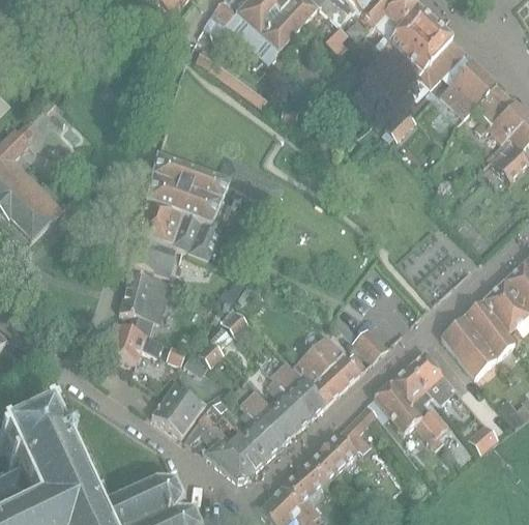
[(157,0),(169,10),(178,0),(180,0),(184,4),(187,0),(157,0)]
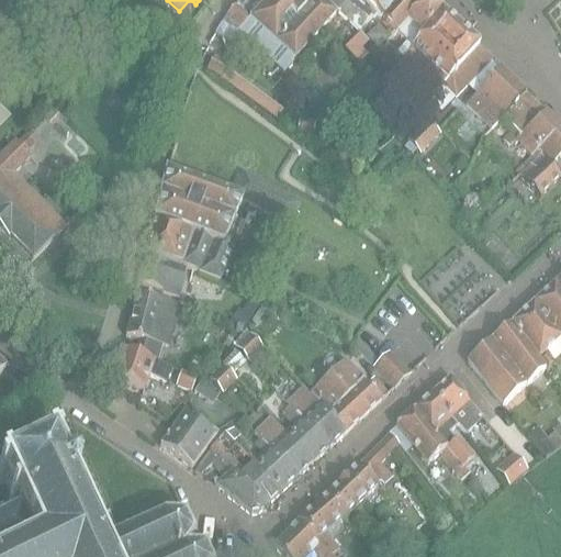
[(336,11),(337,9),(338,8),(341,11),(351,1),(352,0),(261,0),(249,13),(236,1),(227,11),(242,24),(250,14),(282,42),(296,55),(336,11)]
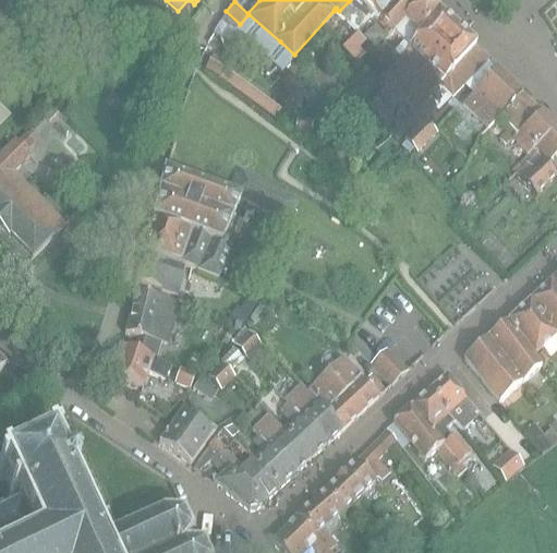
[(356,31),(374,12),(386,0),(350,0),(349,1),(339,11),(336,8),(335,9),(356,31)]
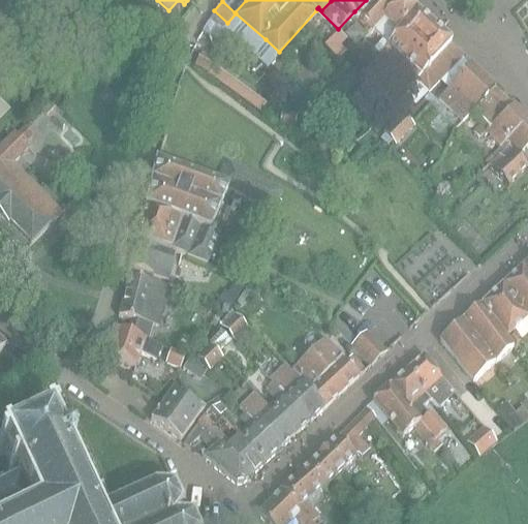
[(366,0),(354,11),(359,16),(360,14),(368,22),(365,25),(369,29),(373,25),(378,19),(398,0),(366,0)]
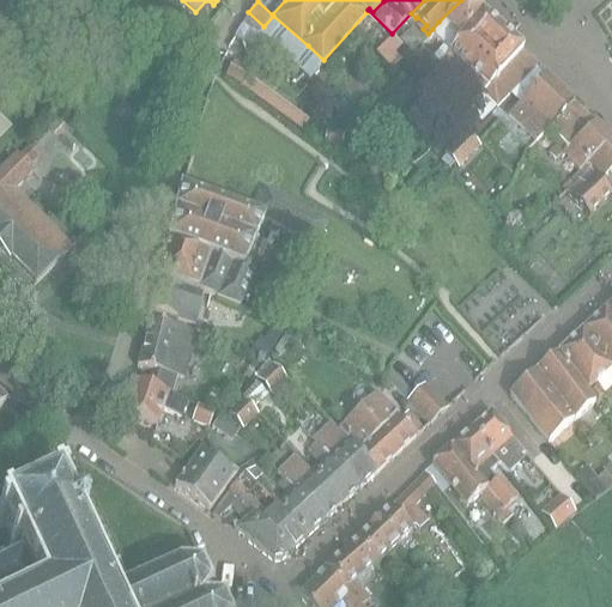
[(446,41),(434,53),(440,59),(449,48),(482,10),(471,0),(461,0),(438,22),(432,29),(446,41)]
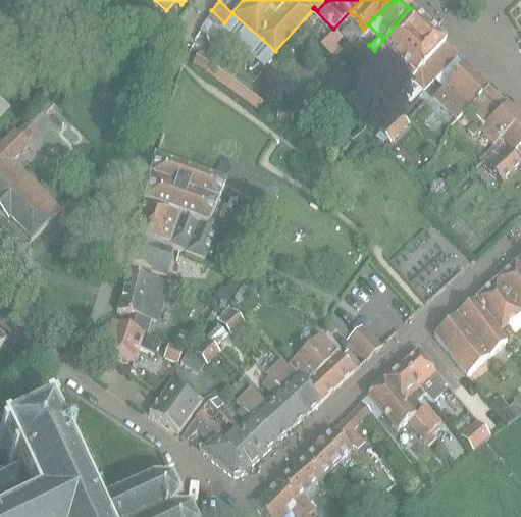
[(410,8),(382,41),(402,58),(397,63),(411,76),(423,64),(435,75),(458,52),(445,40),(410,8)]
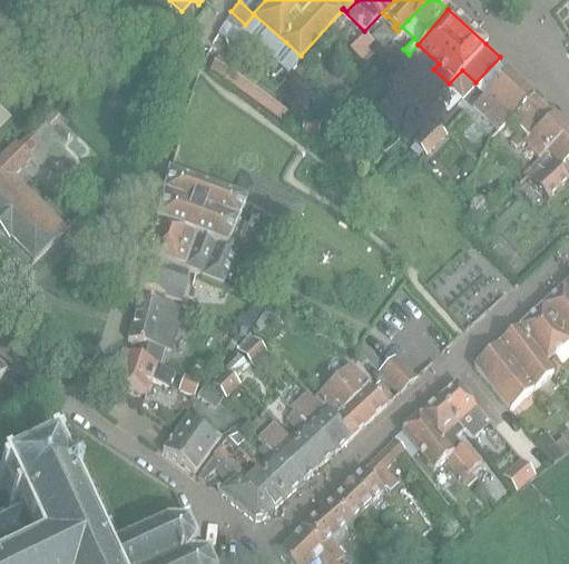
[(245,25),(243,27),(290,69),(301,56),(286,42),(254,15),(245,25)]
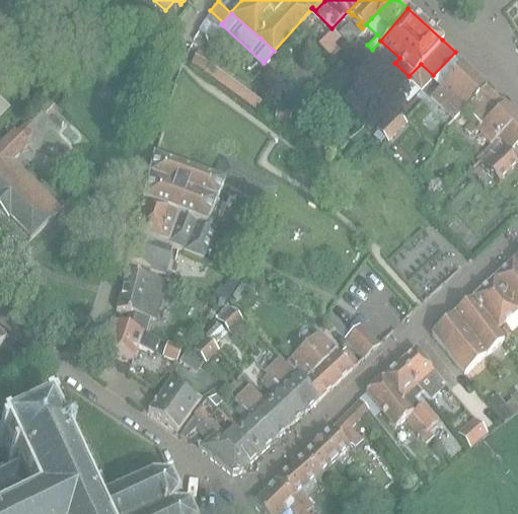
[(366,58),(372,50),(367,45),(366,44),(358,51),(366,58)]
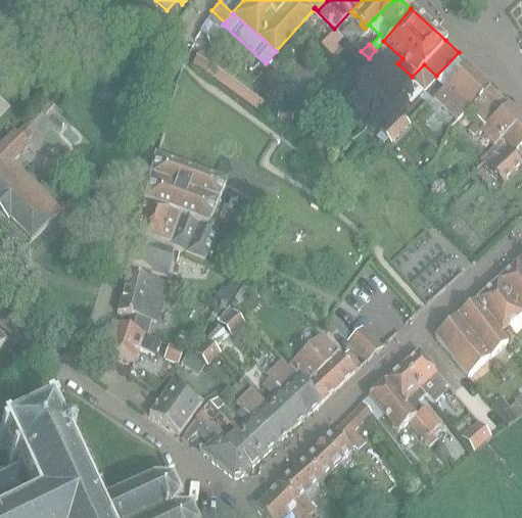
[(199,48),(192,60),(205,68),(211,56),(199,48)]
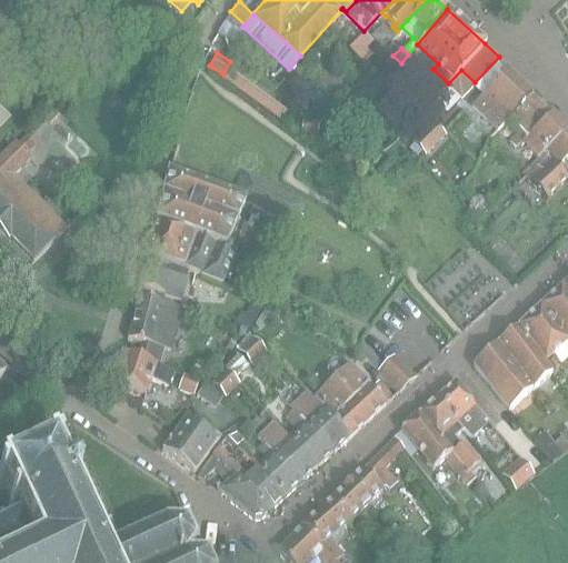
[(515,120),(539,96),(508,66),(474,101),(499,127),(510,116),(515,120)]
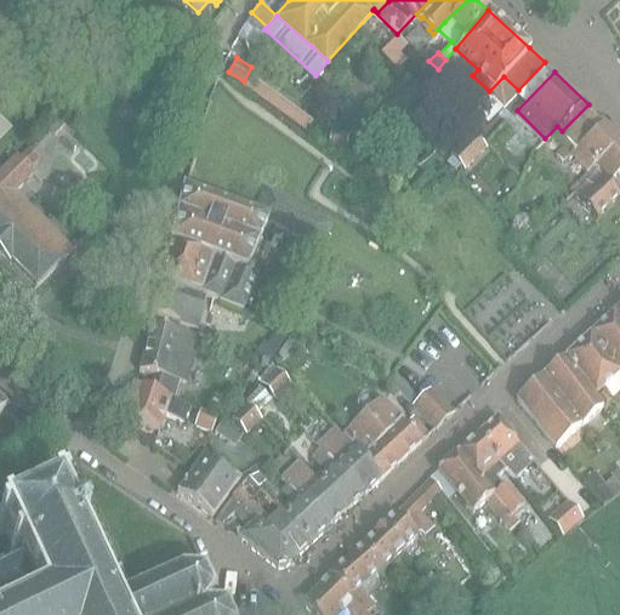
[(472,121),(482,110),(475,104),(465,114),(472,121)]
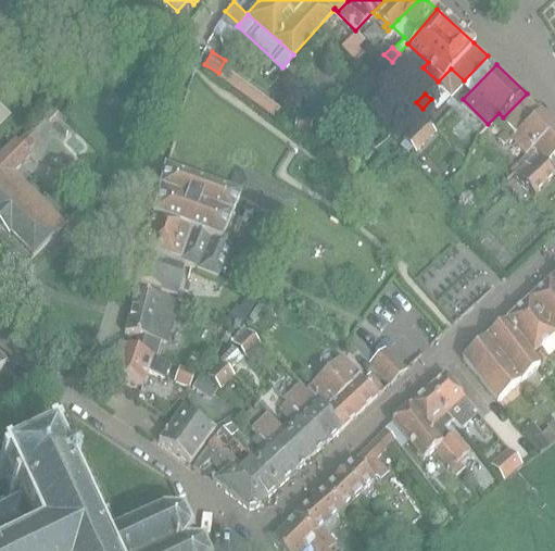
[(554,121),(527,94),(503,117),(509,124),(500,134),(505,140),(513,134),(526,150),(529,148),(554,124),(554,121)]
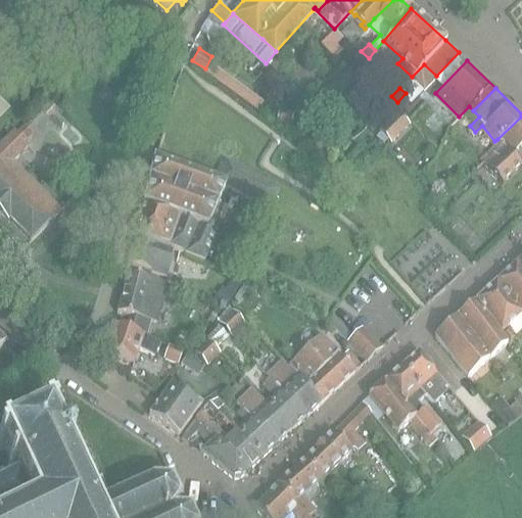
[(276,119),(291,122),(293,109),(279,106),(276,119)]
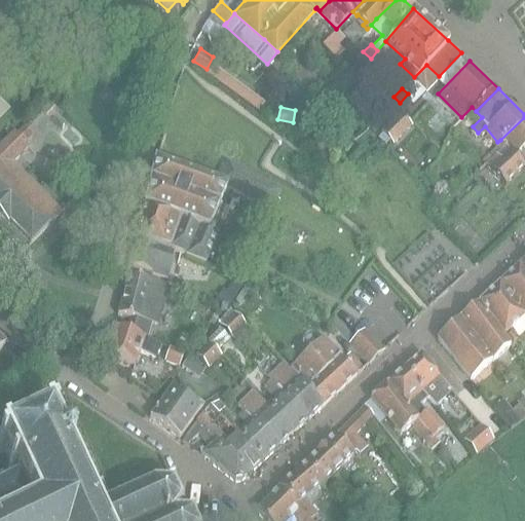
[(394,141),(412,121),(400,109),(381,127),(394,141)]
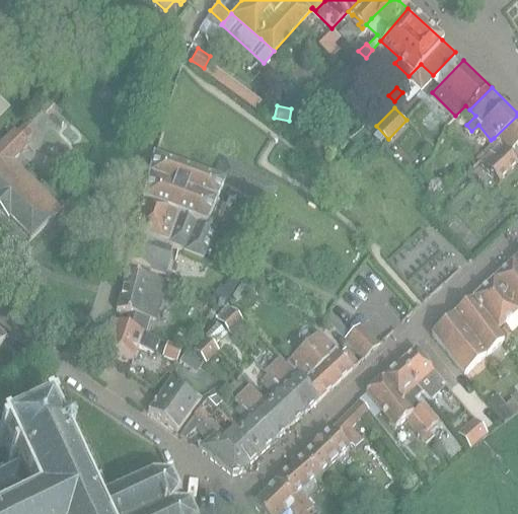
[(517,116),(494,138),(497,141),(501,138),(506,143),(496,153),(491,148),(479,158),(499,178),(517,160),(517,158),(509,149),(517,140),(517,116)]
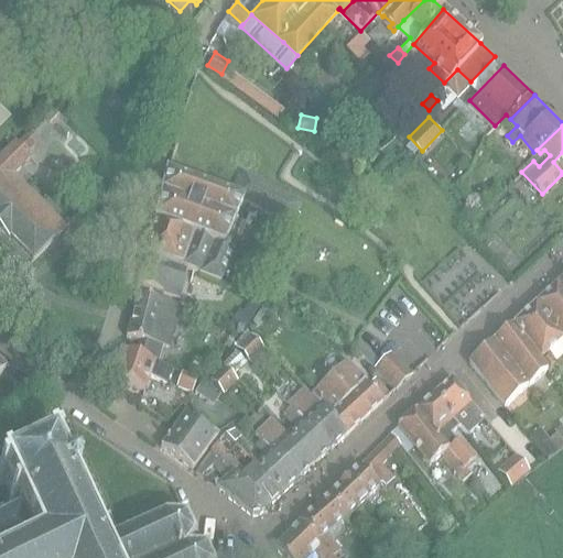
[(0,227),(9,237),(10,236),(33,258),(57,233),(56,232),(66,223),(13,171),(31,153),(26,149),(36,140),(26,130),(17,139),(15,138),(0,153),(0,227)]
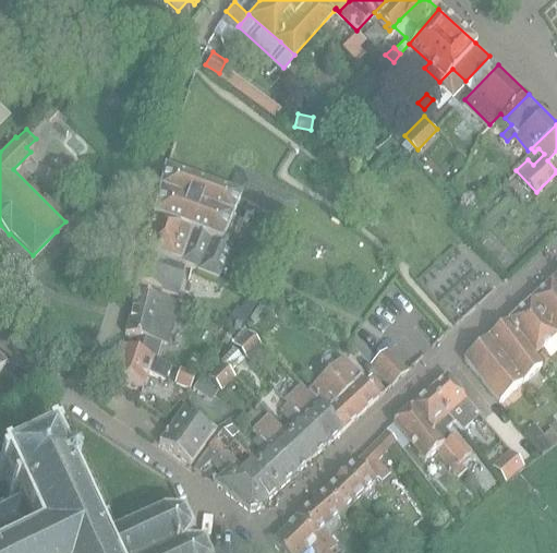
[(182,261),(198,268),(219,276),(232,245),(221,241),(241,196),(287,220),(299,200),(243,170),(237,183),(229,179),(223,189),(204,181),(166,168),(146,249),(182,261)]
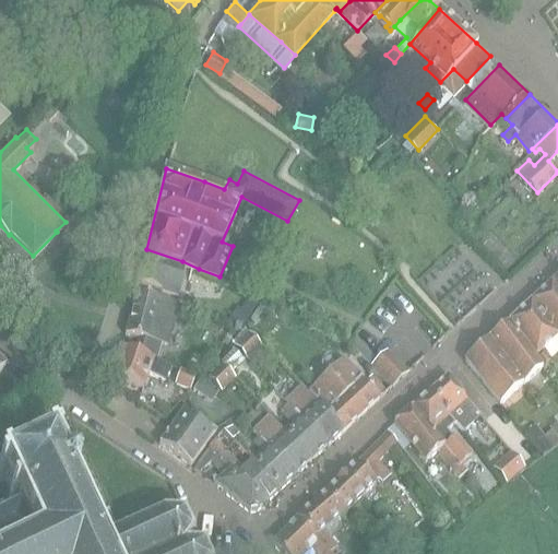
[(178,293),(185,266),(144,252),(138,279),(178,293)]
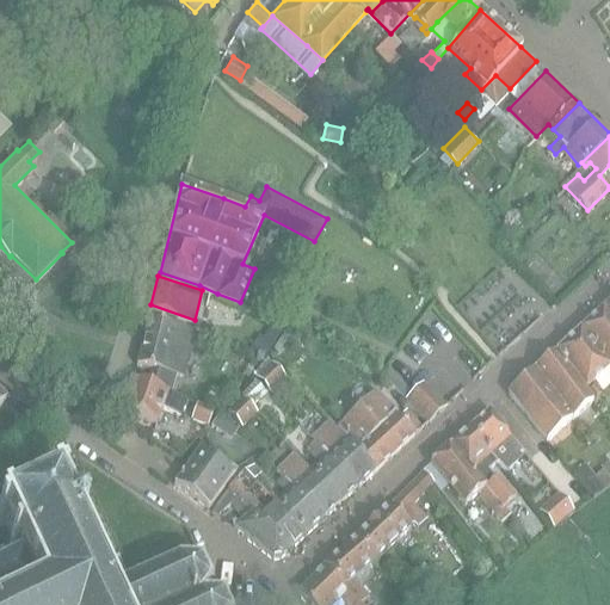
[(609,310),(604,303),(580,326),(609,362),(609,310)]
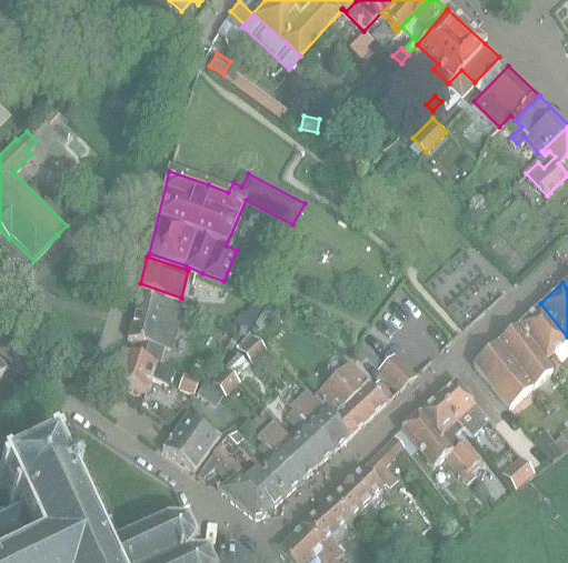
[(142,340),(139,354),(159,362),(163,345),(171,348),(182,305),(139,294),(129,337),(142,340)]
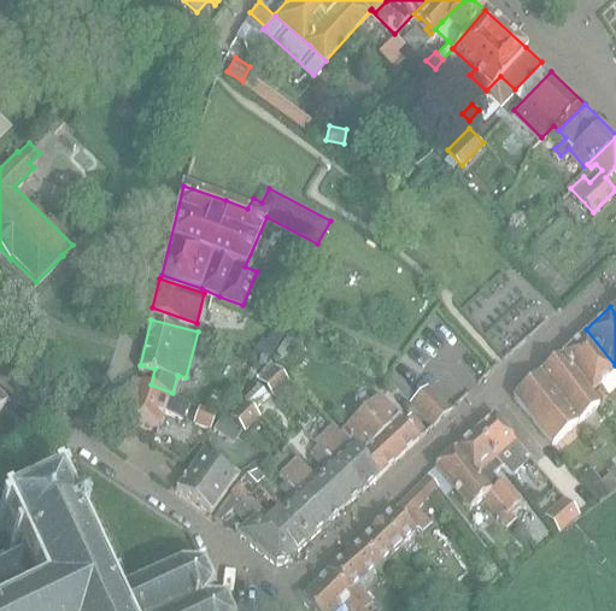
[(269,325),(253,350),(270,357),(286,335),(269,325)]
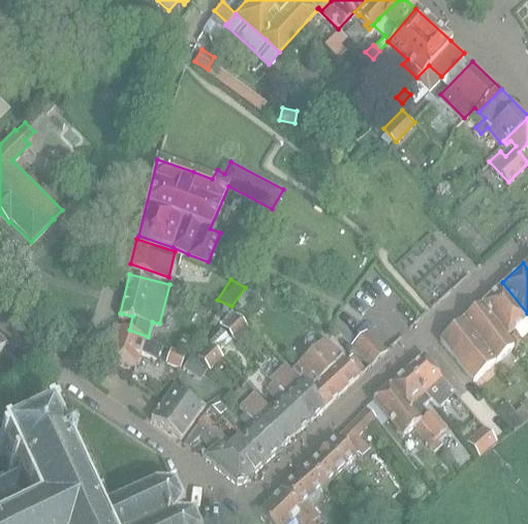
[(502,282),(482,301),(490,311),(515,344),(516,346),(524,339),(514,328),(527,315),(527,313),(502,282)]
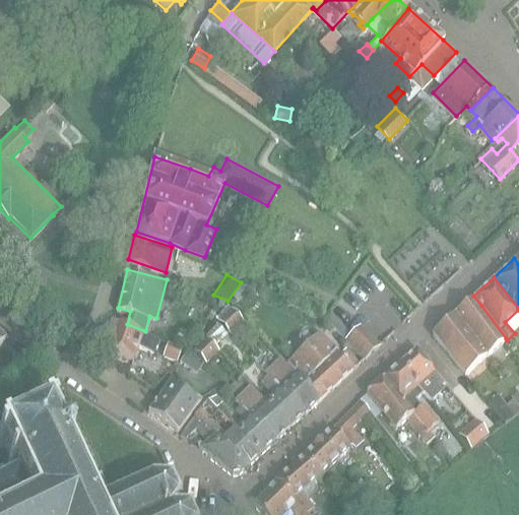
[(473,296),(455,311),(489,352),(506,338),(481,306),(473,296)]
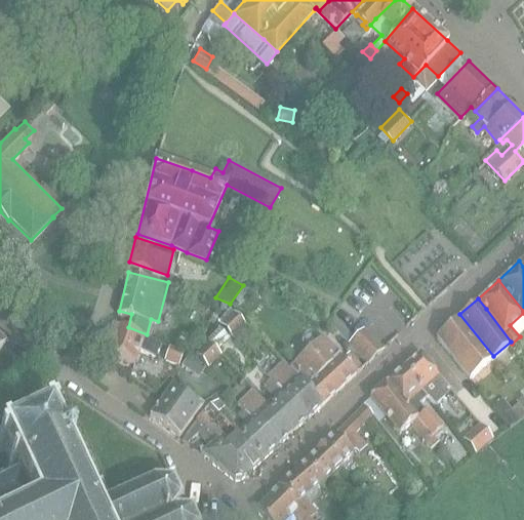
[(233,333),(246,321),(235,309),(222,321),(233,333)]
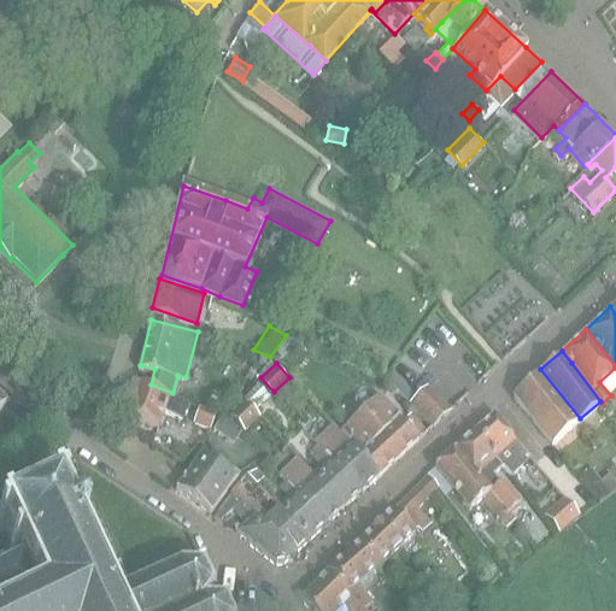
[(580,418),(540,369),(514,393),(553,441),(580,418)]
